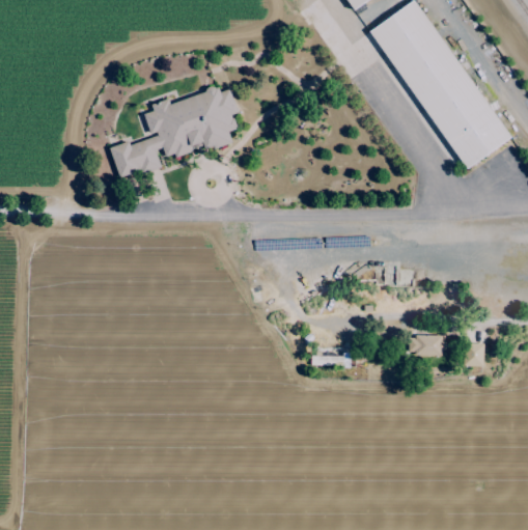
[(346,0),(354,9),(367,0),(346,0)]
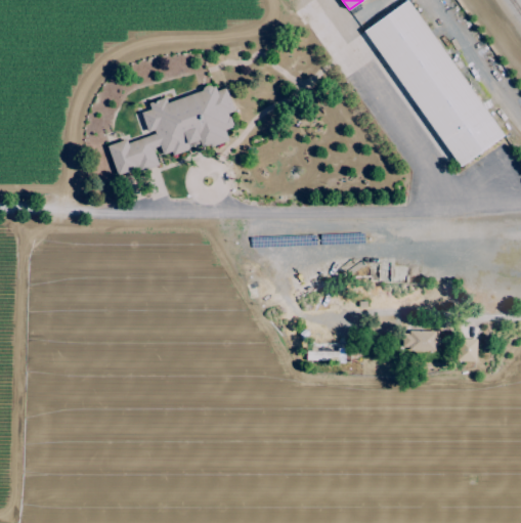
[(458,167),(504,137),(414,0),(408,0),(367,28),(458,167)]
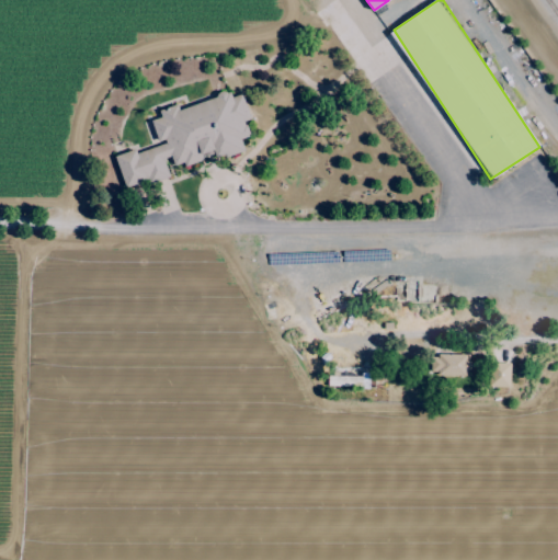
[(118,153),(125,186),(170,178),(167,158),(173,156),(175,166),(205,160),(204,153),(216,151),(217,157),(246,151),(243,138),(251,136),(248,118),(251,117),(247,93),(180,105),(180,104),(161,107),(162,117),(155,118),(159,146),(118,153)]
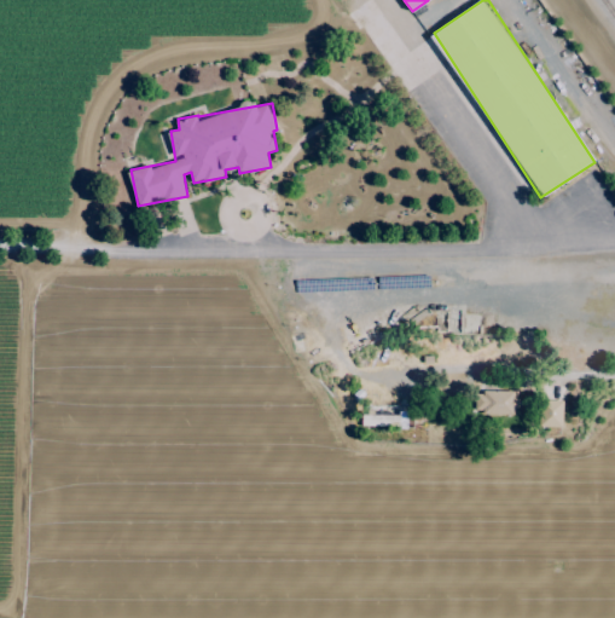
[(516,414),(516,391),(476,391),(476,413),(516,414)]
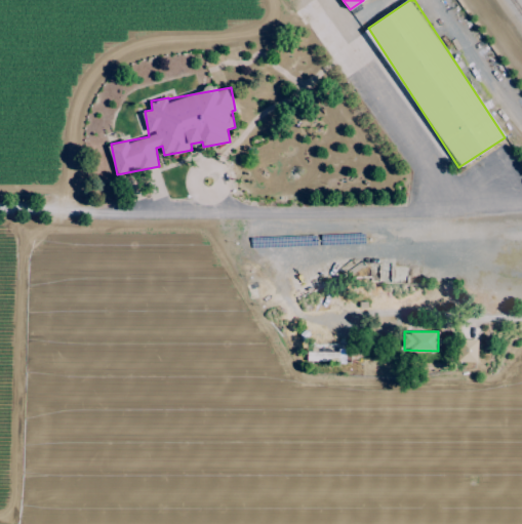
[(479,338),(460,338),(459,361),(478,362),(479,338)]
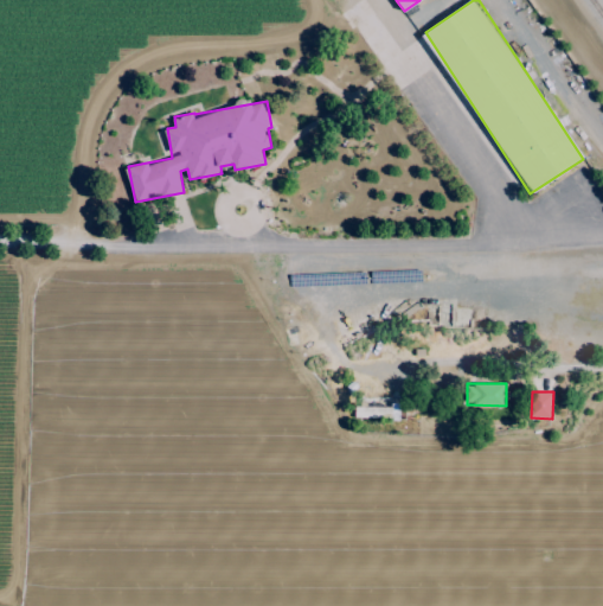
[(357,418),(416,419),(417,403),(392,402),(392,407),(357,407),(357,418)]
